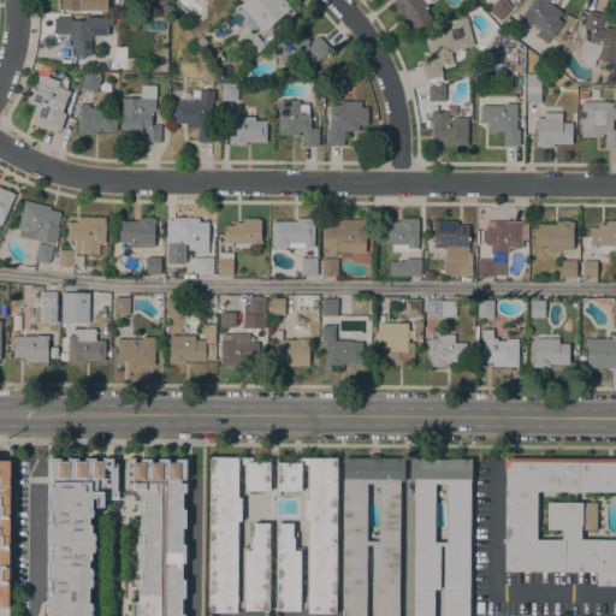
[(82,0),(82,10),(60,9),(60,0),(82,0)]
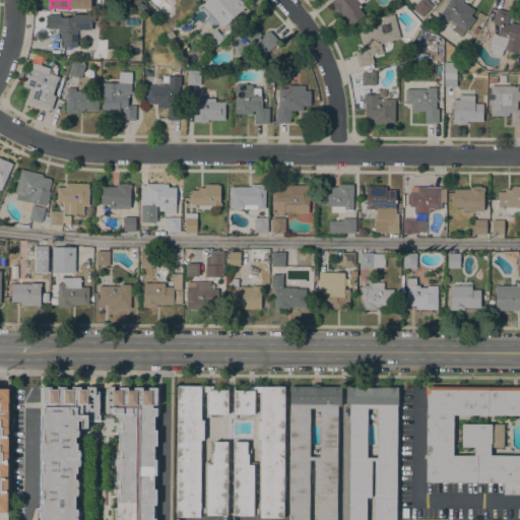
[(206,0),(239,0),(245,6),(222,26),(202,4),(206,0)]
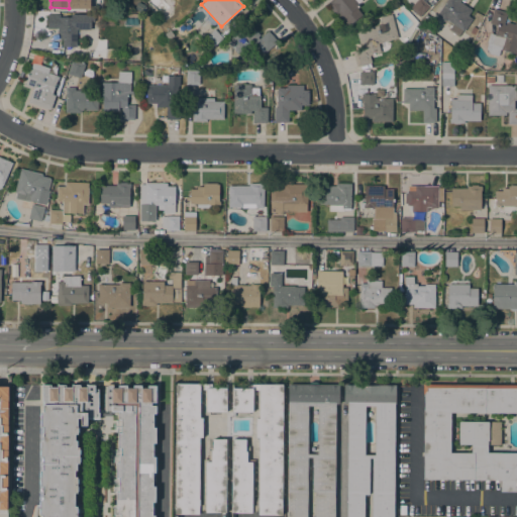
[(326,3),(330,1),(331,0),(362,0),(355,5),(363,15),(347,26),(338,14),(336,15),(333,11),(333,12),(326,3)]
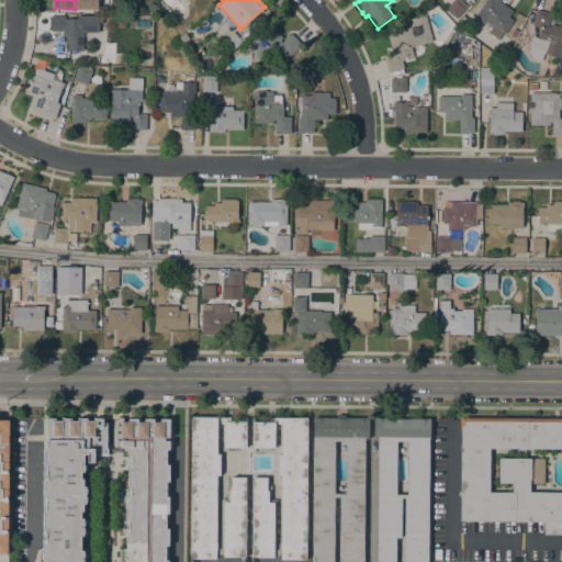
[(452,0),(459,0),(467,7),(456,18),(446,9),(452,0)]
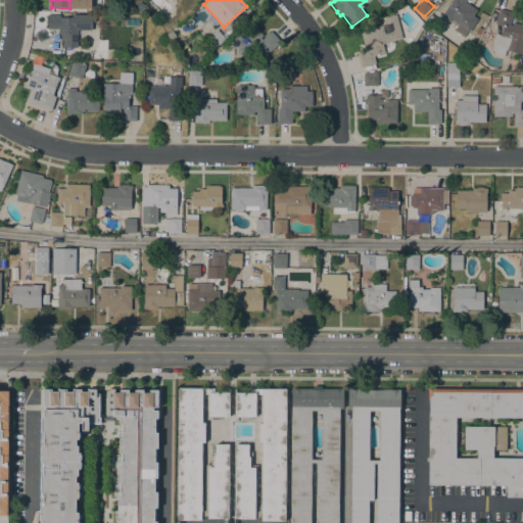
[(452,0),(466,0),(465,2),(477,9),(473,15),(477,18),(469,32),(468,31),(464,37),(454,30),(458,24),(452,19),(450,20),(441,15),(452,0)]
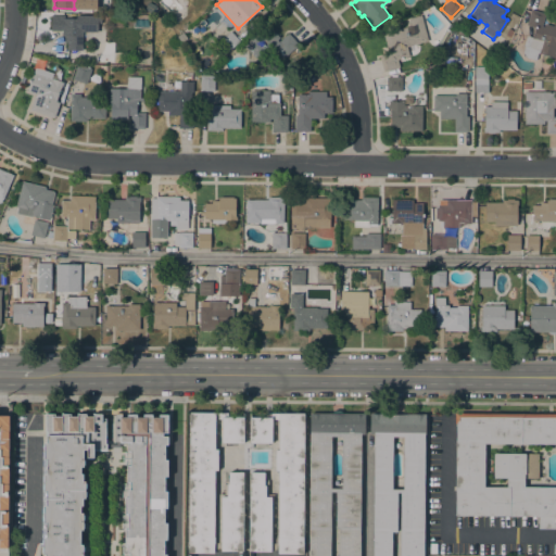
[(530,10),(544,13),(541,25),(544,25),(544,24),(553,26),(553,25),(555,25),(555,49),(554,58),(536,52),(538,49),(534,48),(531,61),(523,59),(518,50),(522,46),(527,47),(531,33),(532,33),(534,27),(527,25),(530,10)]
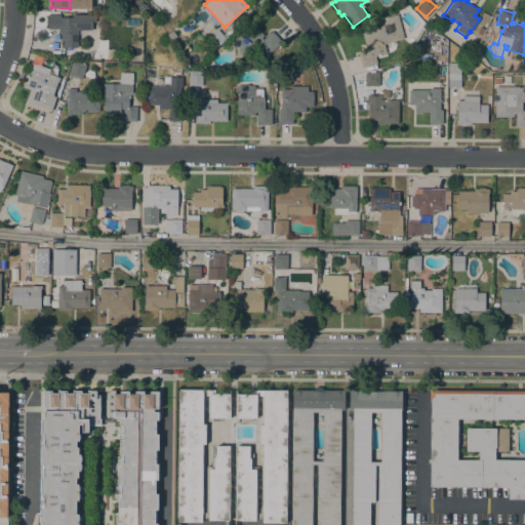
[(61,14),(61,16),(72,16),(72,14),(95,14),(95,22),(92,22),(91,30),(78,30),(78,47),(63,47),(64,40),(61,40),(61,34),(57,34),(57,29),(48,29),(48,13),(61,14)]
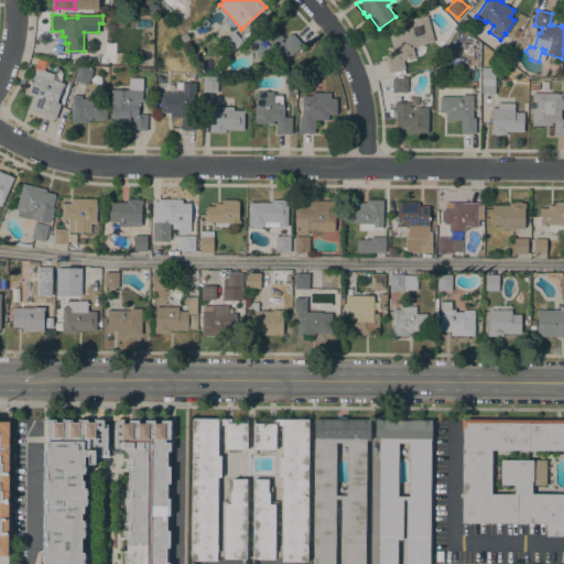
[(415,26),(413,19),(427,15),(434,41),(412,47),(415,57),(403,61),(405,68),(389,73),(384,57),(397,54),(397,52),(393,53),(388,33),(415,26)]
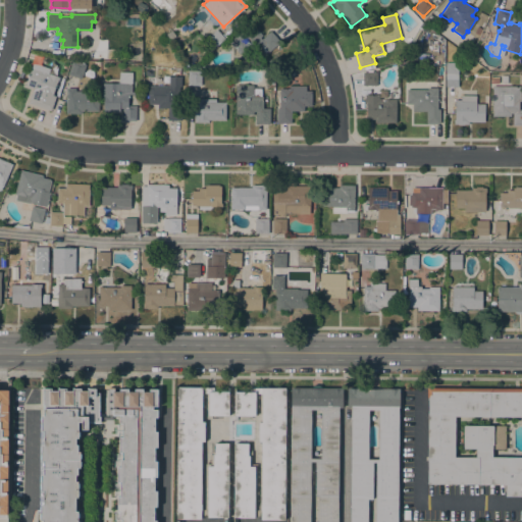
[(250,21),(262,35),(260,38),(261,39),(270,31),(280,42),(269,52),(263,45),(255,53),(250,47),(241,55),(228,42),(250,21)]
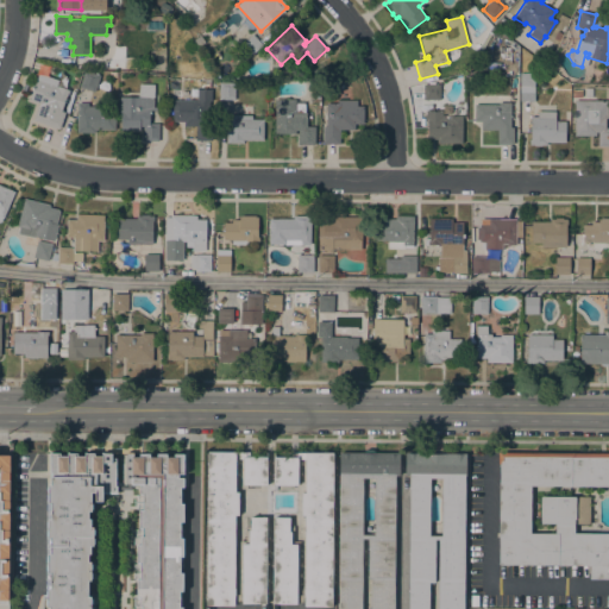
[(563,32),(558,41),(553,38),(557,30),(563,32)]
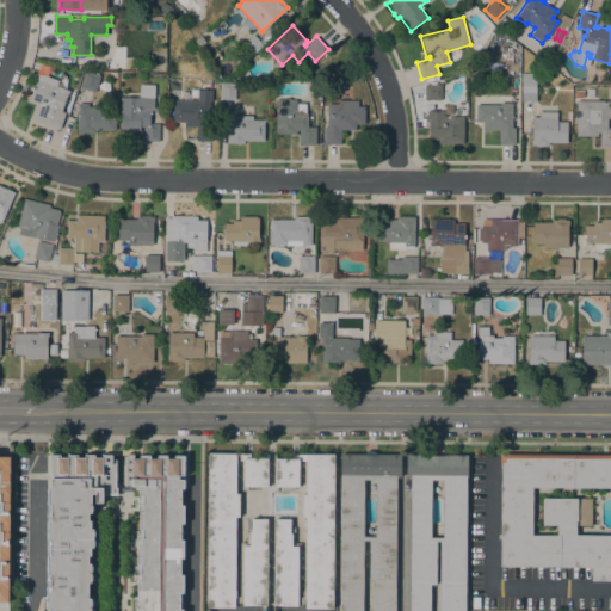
[(246,61),(240,55),(245,50),(241,47),(253,35),(263,44),(246,61)]
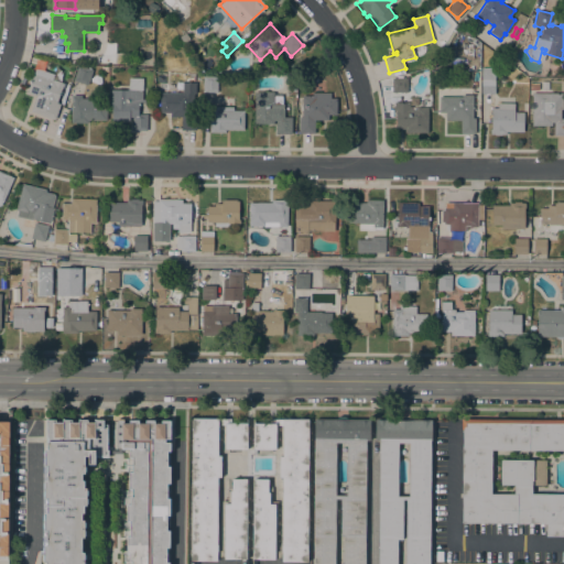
[(87,85),(73,80),(78,65),(93,69),(87,85)]
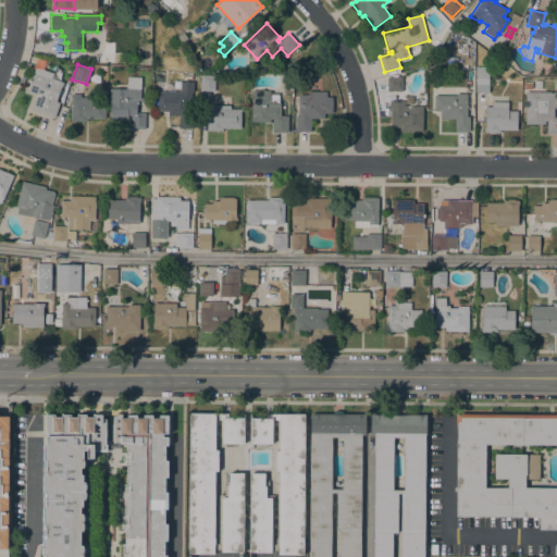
[(52,79),(53,78),(62,82),(56,102),(59,103),(54,116),(40,112),(44,101),(35,98),(36,95),(27,91),(35,66),(52,73),(50,78),(52,79)]
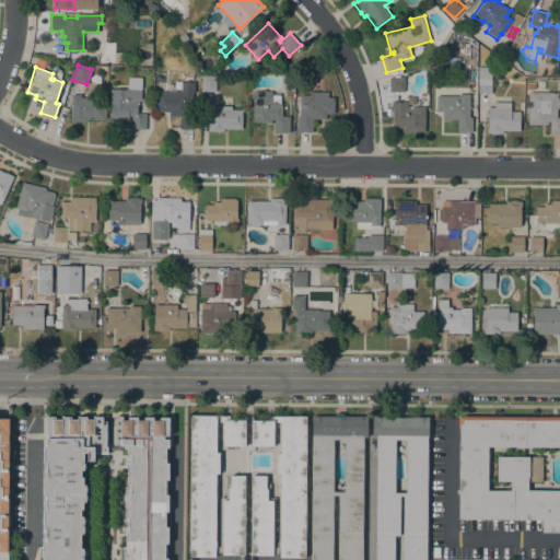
[(478,67),(491,67),(491,93),(478,93),(478,67)]
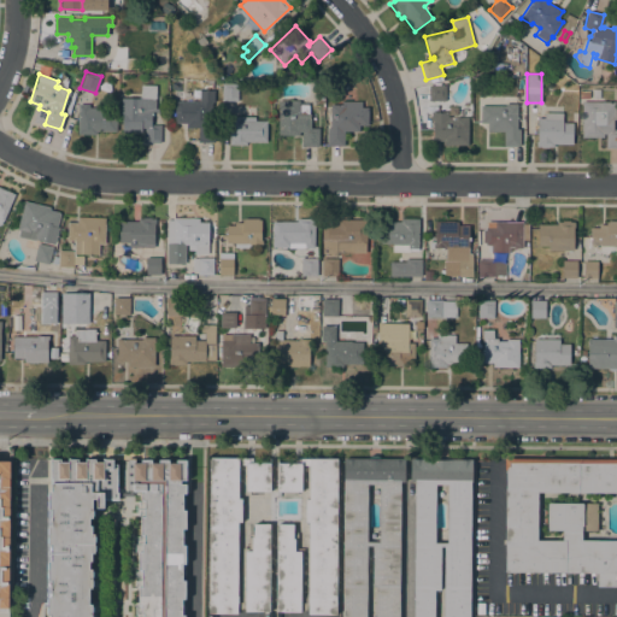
[(222,83),(238,83),(238,101),(222,100),(222,83)]
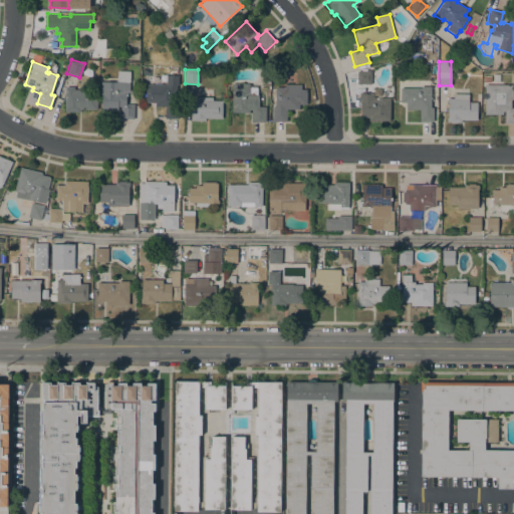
[(134,118),(120,118),(120,106),(117,106),(117,109),(109,109),(109,110),(101,110),(101,94),(100,94),(100,81),(117,81),(117,70),(130,71),(130,90),(132,90),(132,93),(126,93),(126,103),(134,103),(134,118)]
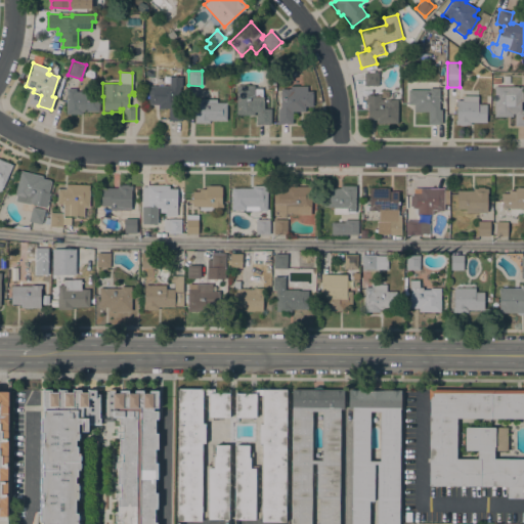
[(379,73),(379,86),(363,86),(364,72),(379,73)]
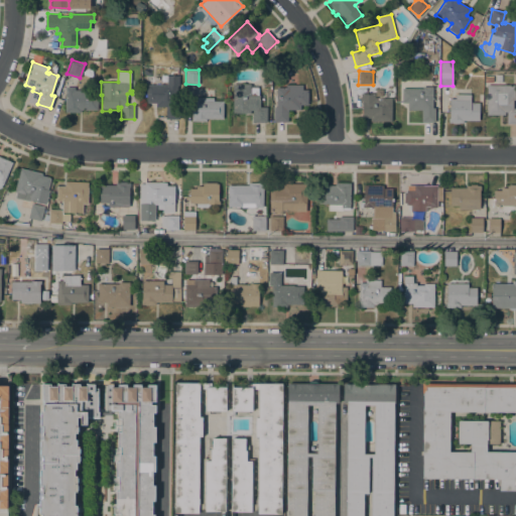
[(165,107),(155,107),(155,103),(146,103),(146,85),(166,85),(166,75),(178,75),(179,119),(165,119),(165,107)]
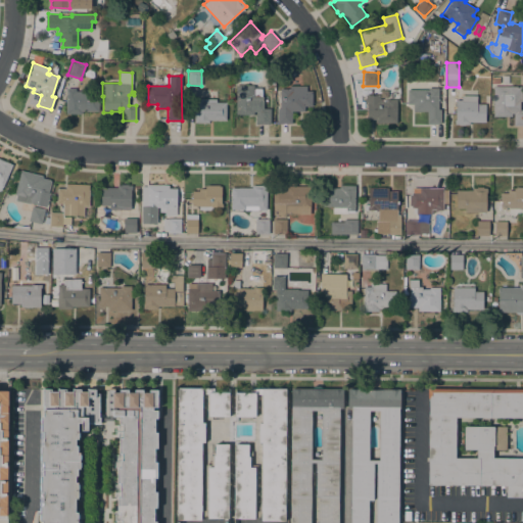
[(275,87),(266,87),(266,76),(275,76),(275,87)]
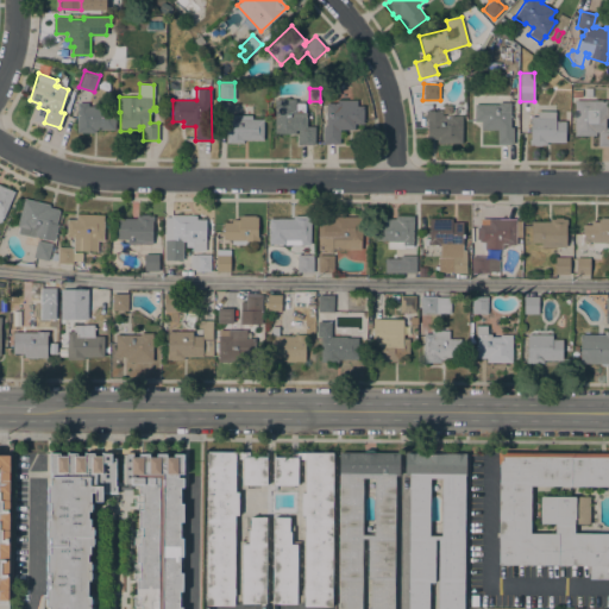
[(275,99),(295,99),(295,104),(305,104),(305,112),(307,112),(307,126),(314,126),(314,144),(297,144),(297,130),(295,130),(295,133),(275,133),(275,99)]
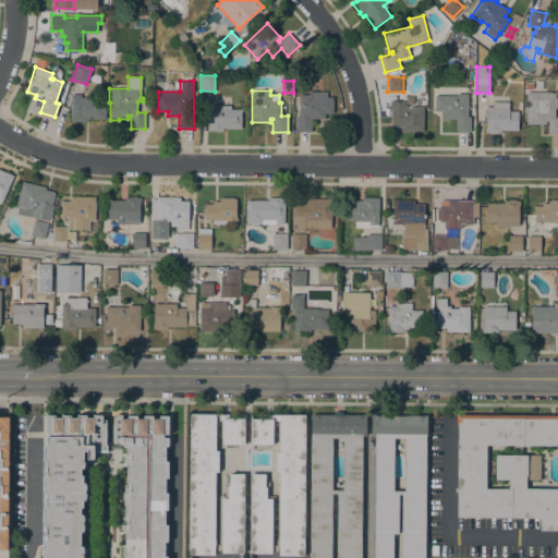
[(295,116),(299,116),(299,94),(308,95),(308,92),(327,92),(327,97),(332,97),(332,113),(325,113),(325,119),(311,119),(311,132),(295,132),(295,116)]
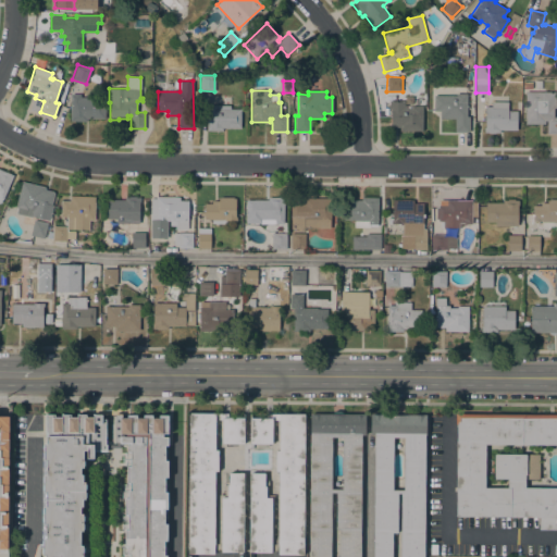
[(555,91),(555,108),(553,108),(553,116),(556,116),(556,134),(546,134),(547,121),(545,121),(545,124),(525,124),(525,91),(555,91)]
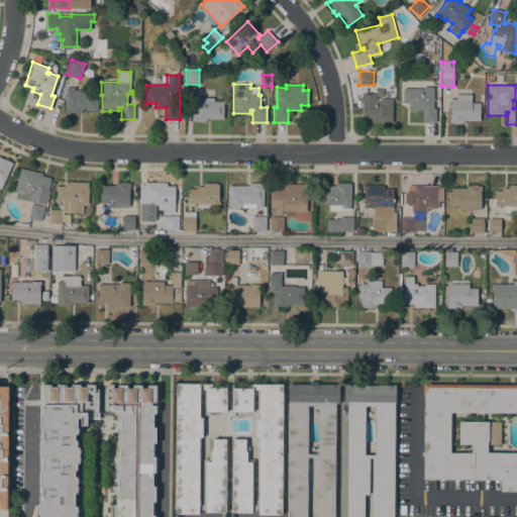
[(66,87),(75,87),(75,90),(88,90),(88,91),(98,91),(97,110),(80,110),(80,112),(65,112),(66,87)]
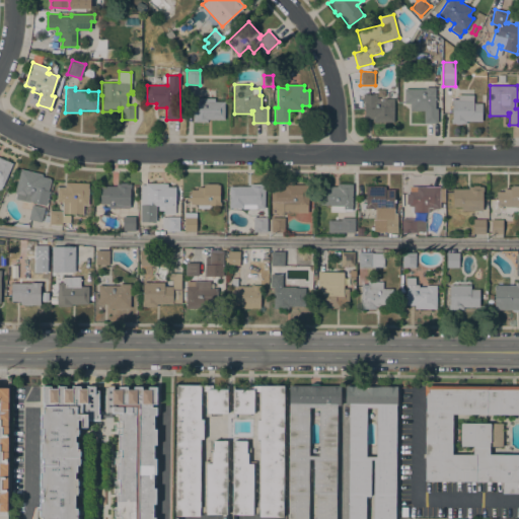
[(425,89),(425,87),(435,87),(435,108),(437,108),(437,123),(424,123),(424,110),(410,110),(410,103),(403,103),(404,88),(425,89)]
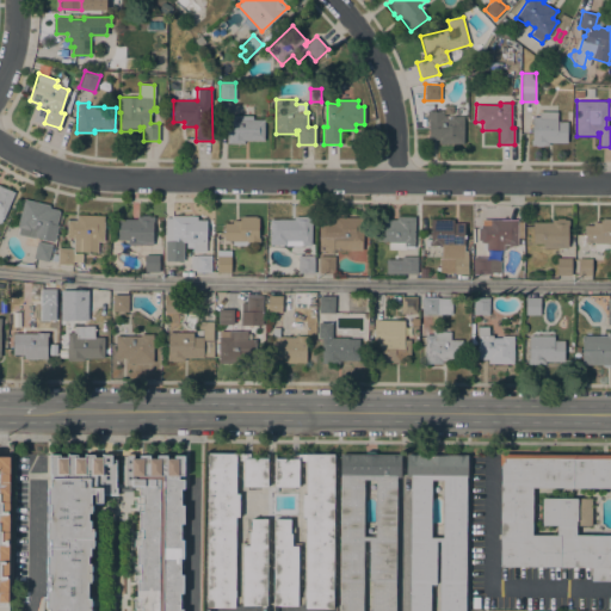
[(449,113),(449,104),(458,104),(458,113),(449,113)]
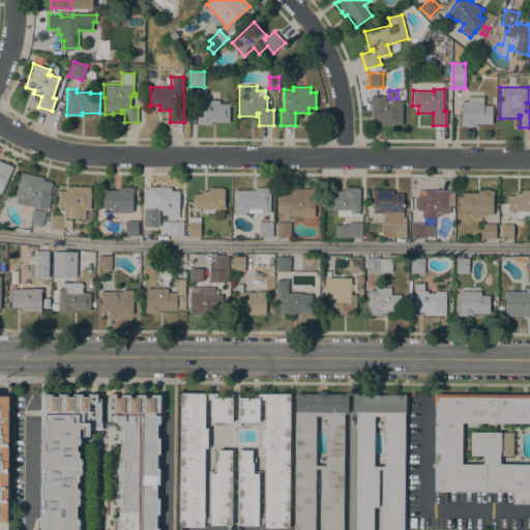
[(380,124),(380,121),(372,121),(372,106),(370,106),(370,99),(371,99),(371,95),(385,95),(385,99),(387,99),(387,102),(391,102),(391,100),(402,100),(402,124),(380,124)]
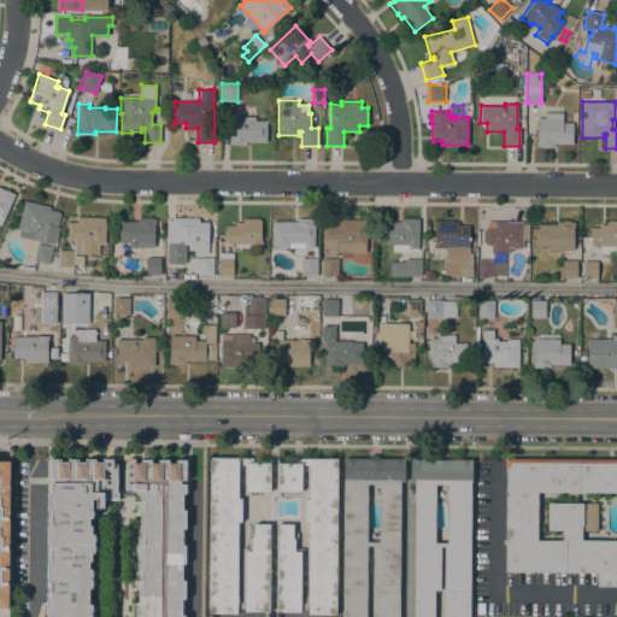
[(563,112),(563,123),(573,123),(573,144),(553,144),(553,147),(548,147),(548,148),(541,148),(541,147),(536,147),(536,141),(538,141),(538,118),(544,118),(544,112),(563,112)]
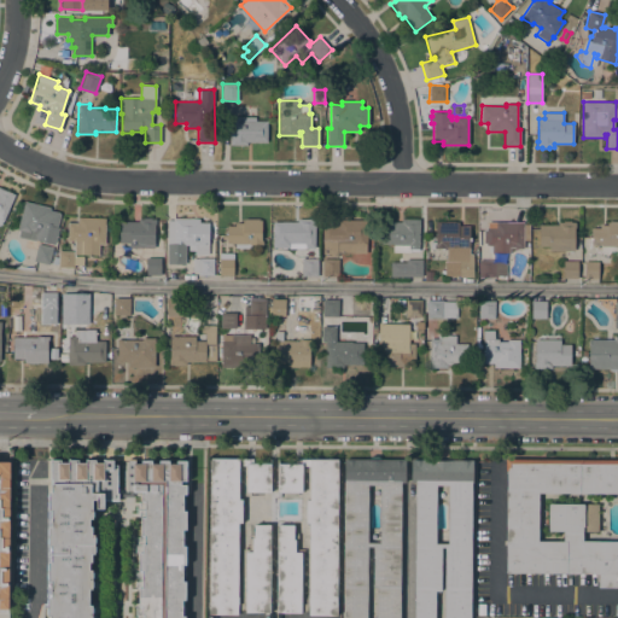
[(229,116),(256,117),(256,121),(267,121),(267,143),(246,143),(246,145),(229,145),(229,116)]
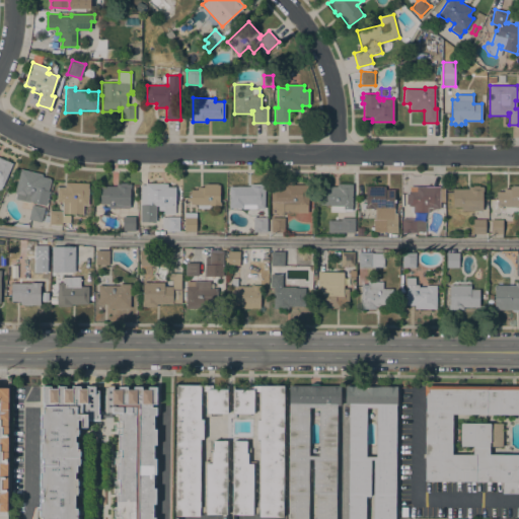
[(0,157),(12,163),(3,187),(2,186),(0,190),(0,157)]
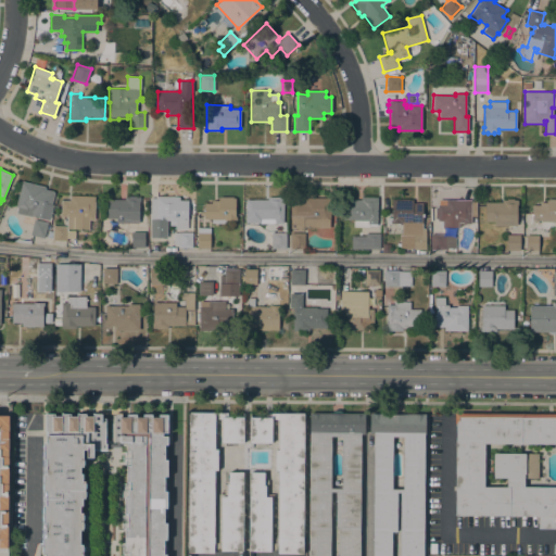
[(22,180),(46,187),(45,189),(52,191),(54,193),(51,204),(52,204),(49,220),(32,216),(16,213),(17,206),(15,206),(22,180)]
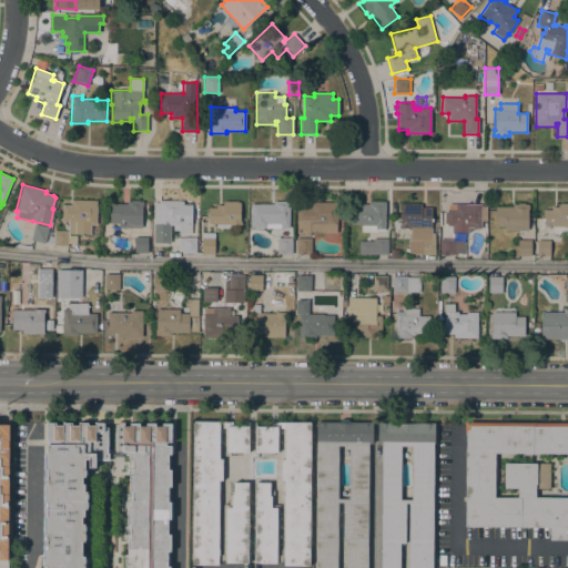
[(71,200),(97,200),(95,224),(91,224),(90,234),(69,233),(69,235),(77,235),(77,244),(68,244),(68,246),(53,245),(53,243),(48,242),(49,235),(53,236),(53,231),(69,231),(69,221),(62,221),(62,205),(71,205),(71,200)]
